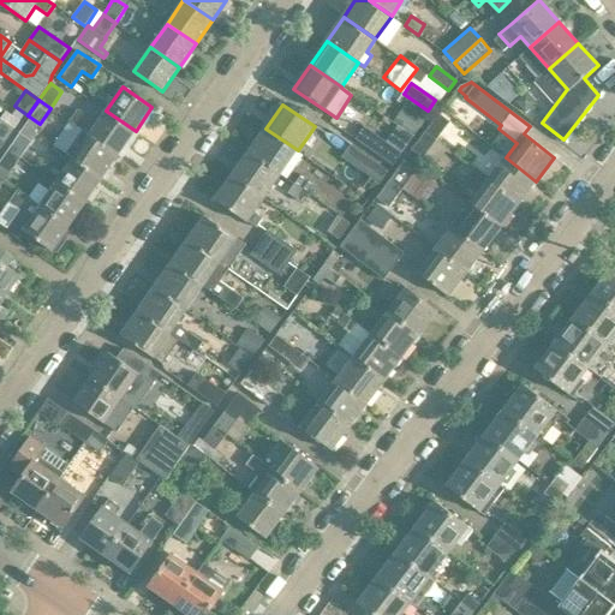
[(136,131),(106,111),(97,123),(77,108),(69,120),(83,130),(119,155),(136,131)]
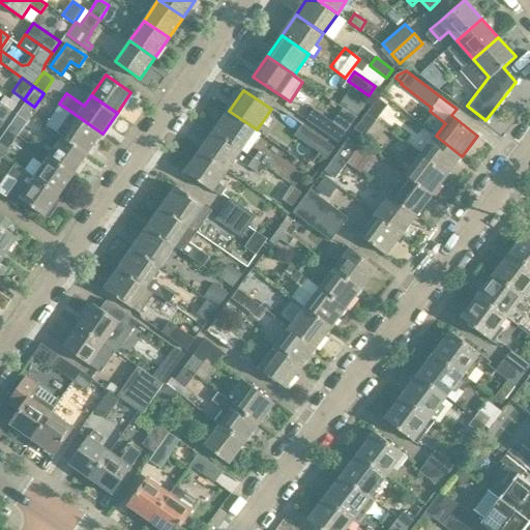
[(366,114),(376,121),(376,120),(389,130),(392,127),(379,117),(388,105),(378,97),(366,114)]
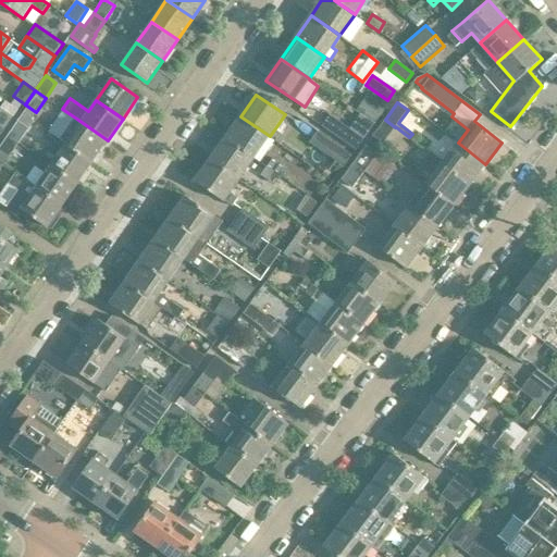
[(0,109),(0,130),(2,132),(13,116),(1,108),(0,109)]
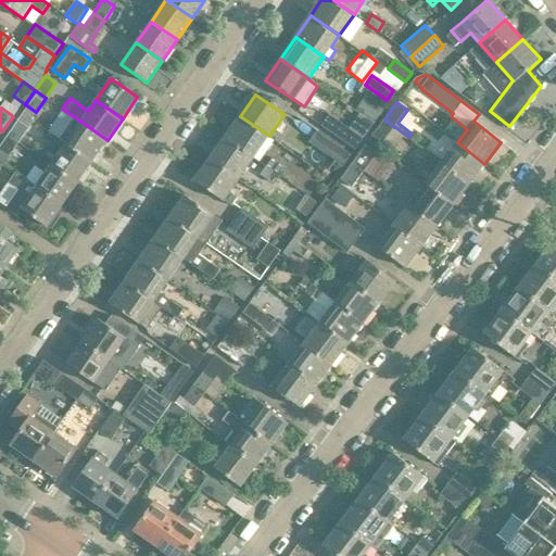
[(354,111),(344,125),(364,138),(374,124),(354,111)]
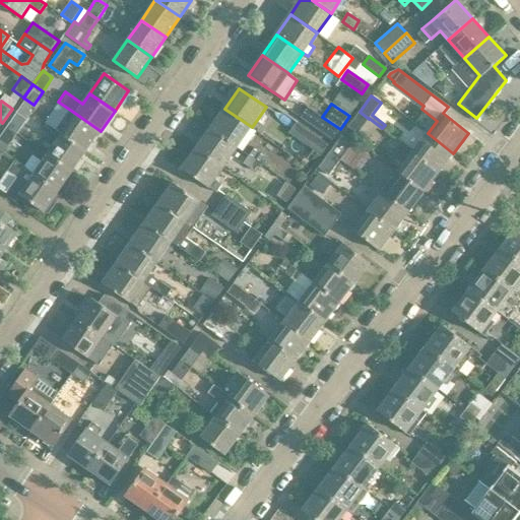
[(7,126),(17,133),(31,113),(21,106),(7,126)]
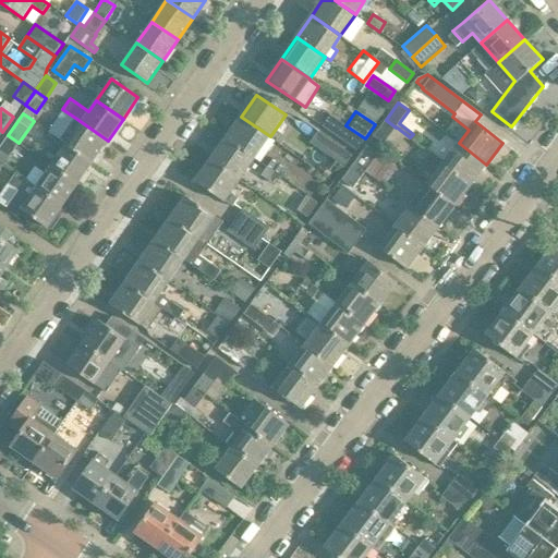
[(356,149),(364,138),(330,114),(323,125),(356,149)]
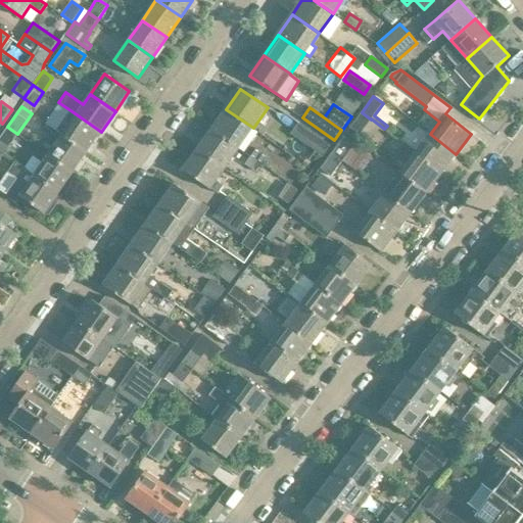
[(226,109),(211,129),(239,148),(253,128),(226,109)]
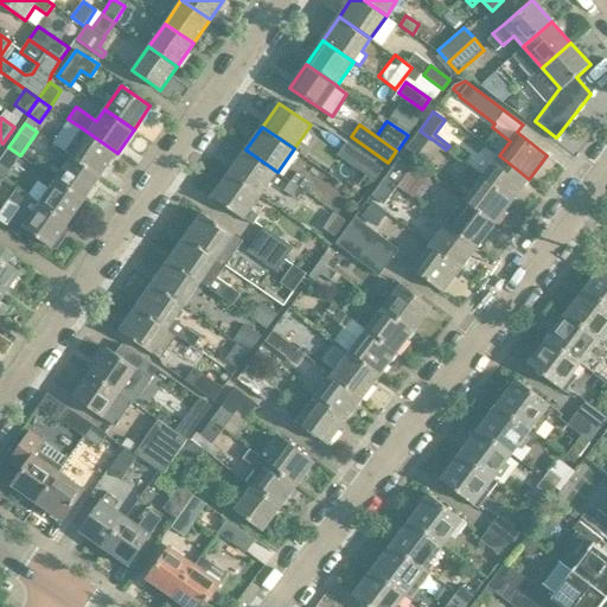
[(117,153),(82,128),(65,152),(101,176),(117,153)]
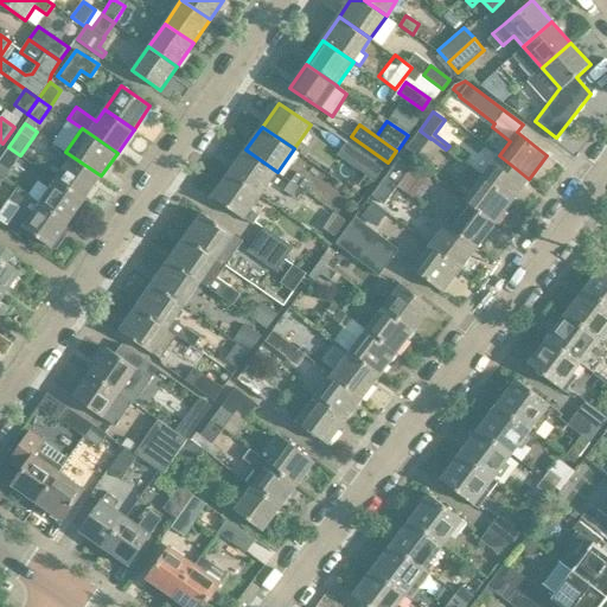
[(430,139),(420,131),(407,148),(417,157),(430,139)]
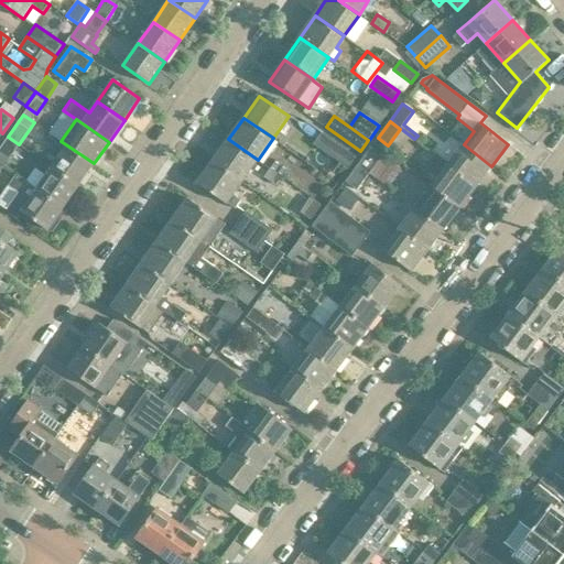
[(348,167),(356,156),(322,133),(314,144),(348,167)]
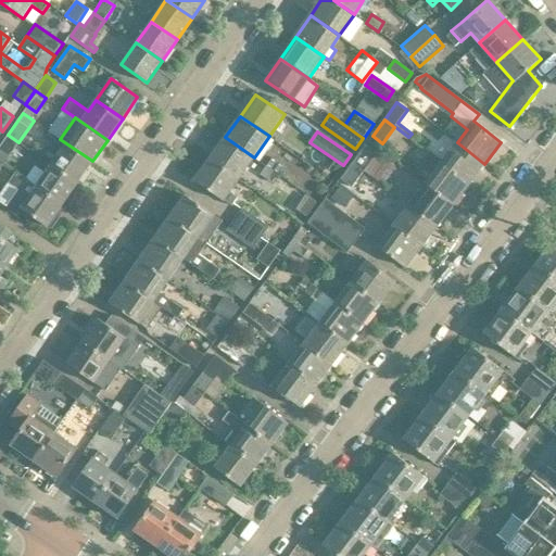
[(19,142),(8,135),(0,146),(0,150),(9,156),(19,142)]
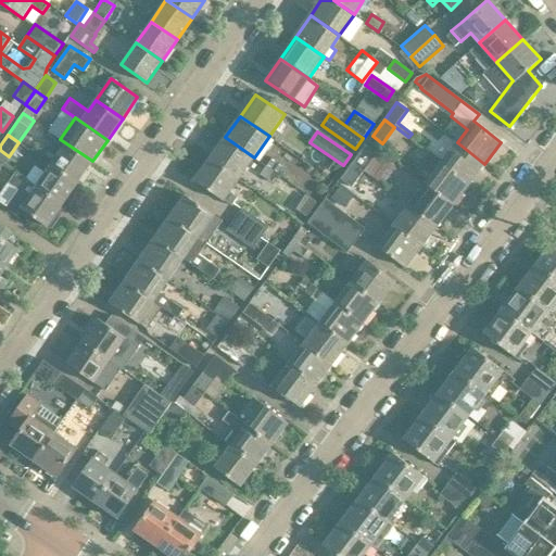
[(254,158),(225,137),(210,159),(239,179),(254,158)]
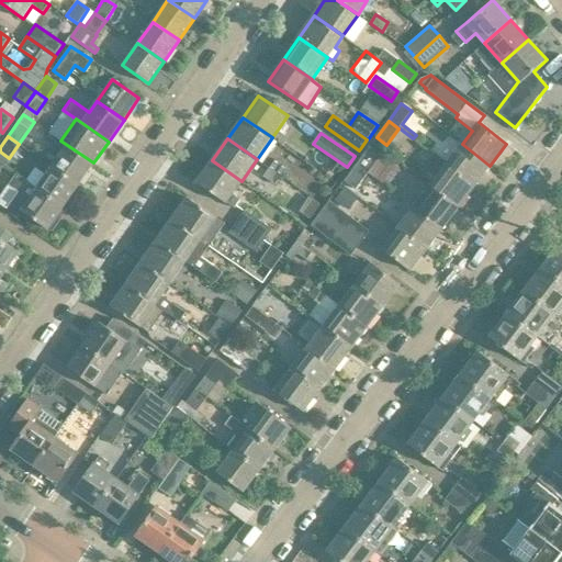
[(59,155),(51,166),(78,186),(93,163),(60,141),(53,150),(59,155)]
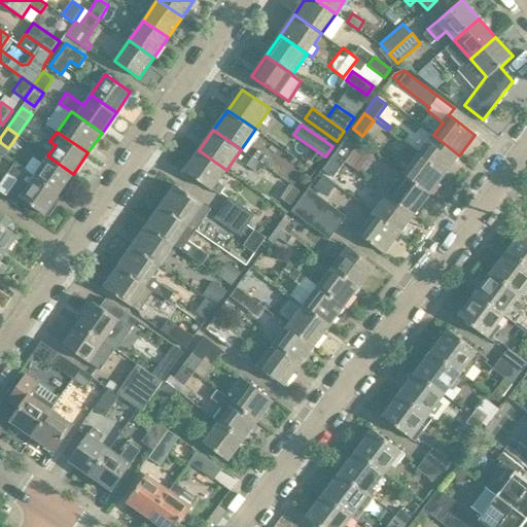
[(433,135),(419,154),(418,154),(445,175),(459,155),(433,135)]
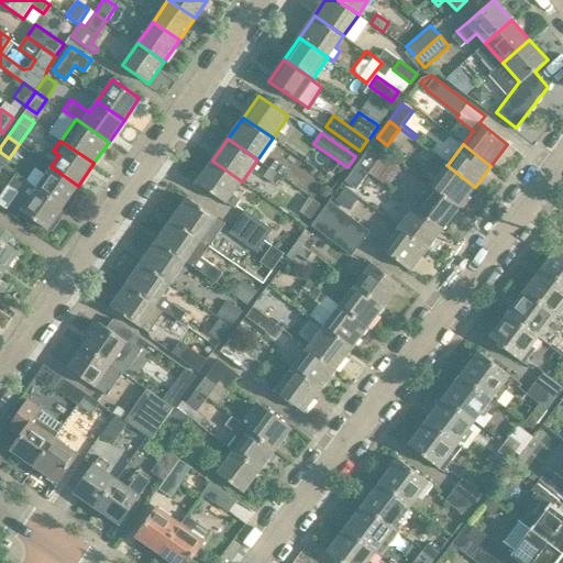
[(371,146),(359,164),(370,172),(382,155),(371,146)]
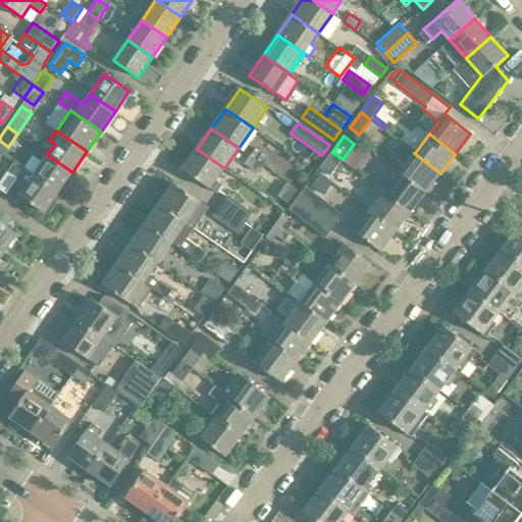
[(250,156),(261,163),(266,155),(256,148),(250,156)]
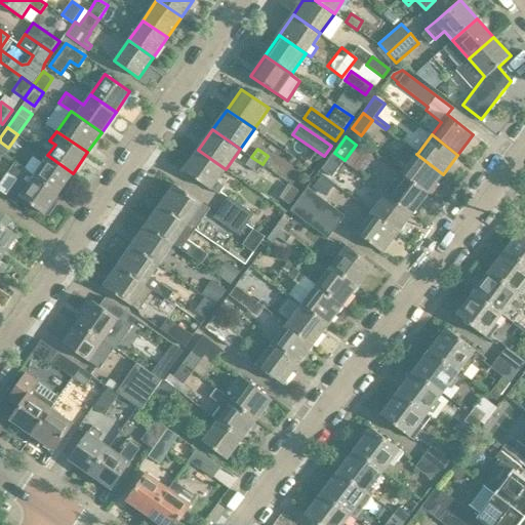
[(198,150),(184,170),(218,195),(225,187),(217,182),(226,169),(198,150)]
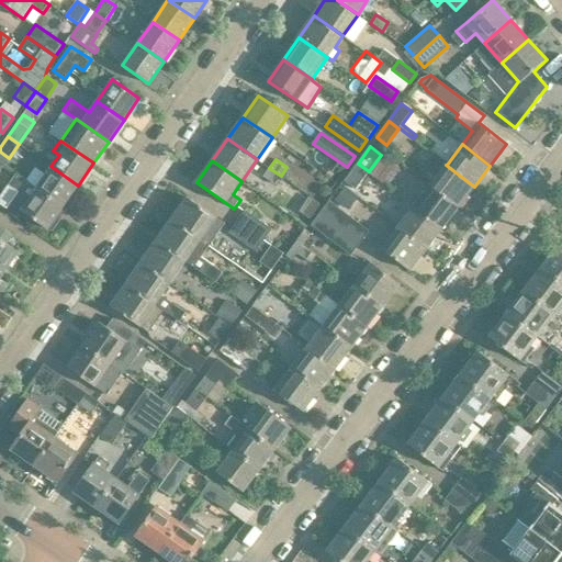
[(369,171),(358,164),(345,181),(356,189),(369,171)]
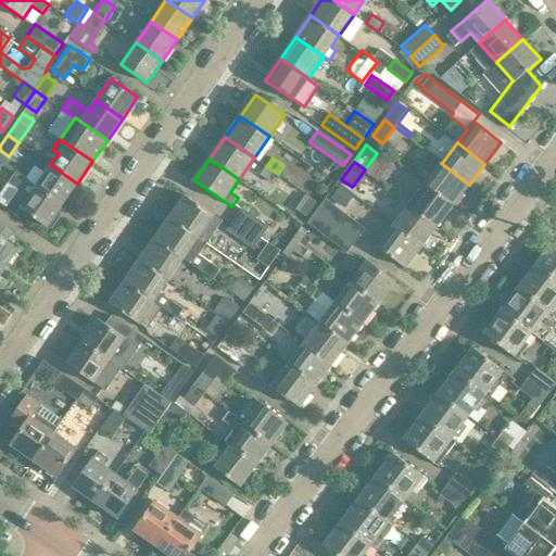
[(436,171),(426,184),(453,205),(469,185),(441,163),(436,171)]
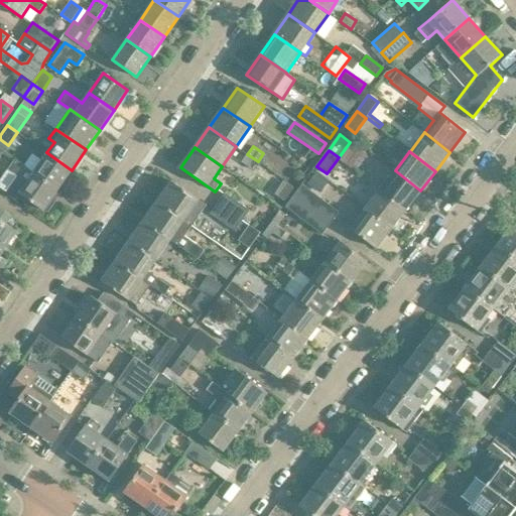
[(72,170),(46,152),(32,172),(57,190),(72,170)]
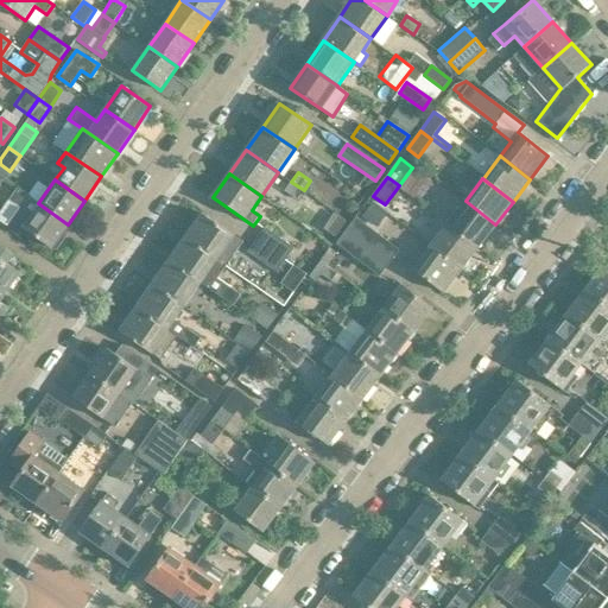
[(304,190),(291,182),(285,191),(297,200),(304,190)]
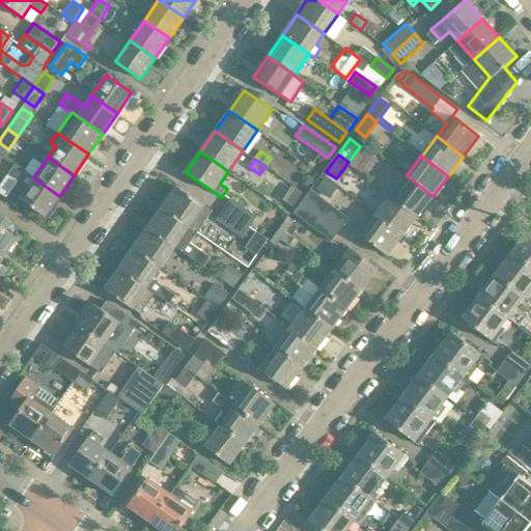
[(19,182),(10,192),(6,199),(17,206),(21,199),(45,216),(46,215),(50,218),(58,205),(54,202),(59,196),(33,177),(33,178),(15,165),(8,174),(19,182)]
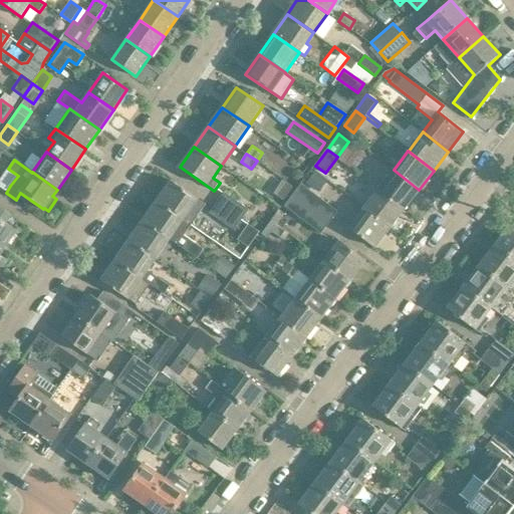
[(301,179),(323,194),(331,181),(309,167),(301,179)]
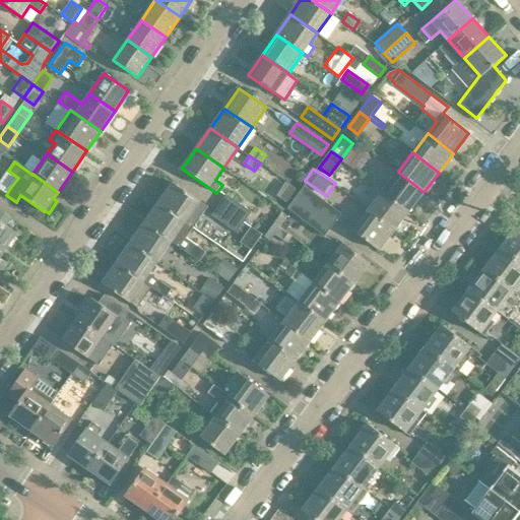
[(424,192),(398,172),(383,192),(409,211),(424,192)]
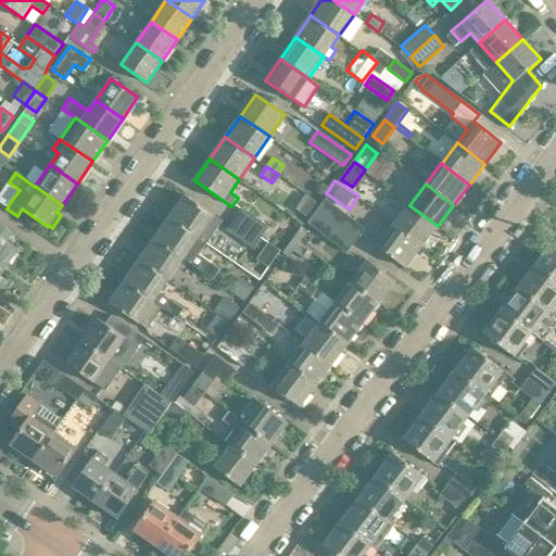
[(223,222),(185,194),(169,217),(207,242),(223,222)]
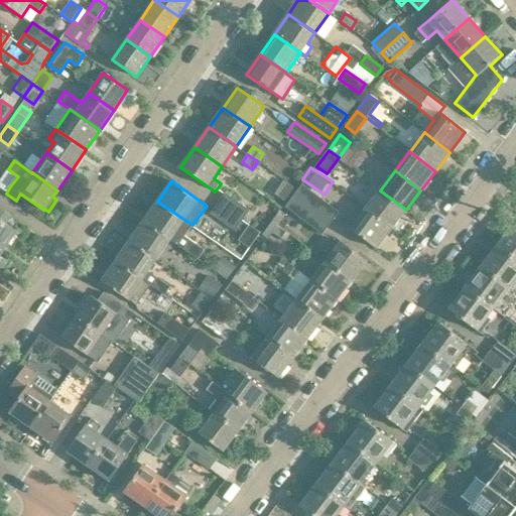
[(339,214),(308,191),(301,185),(294,196),(331,224),(339,214)]
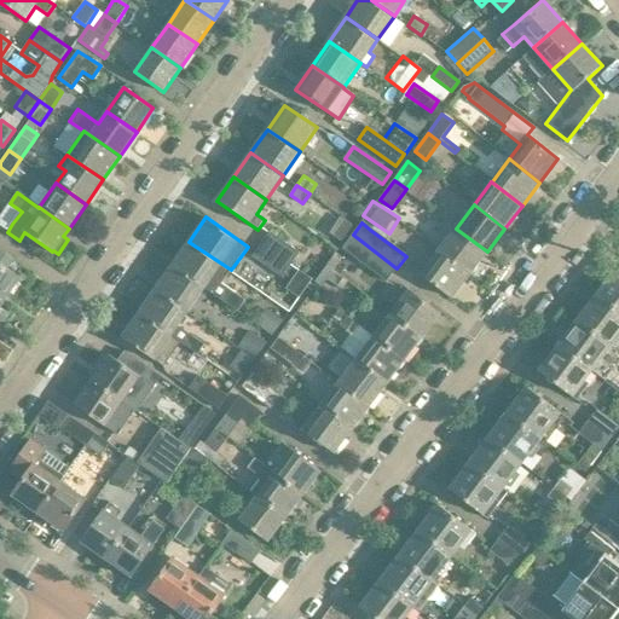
[(487,252),(456,229),(439,252),(469,275),(487,252)]
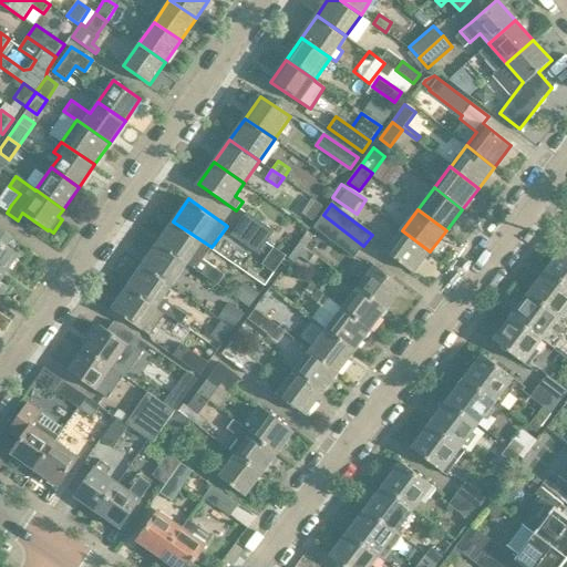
[(247,212),(239,223),(266,241),(274,230),(247,212)]
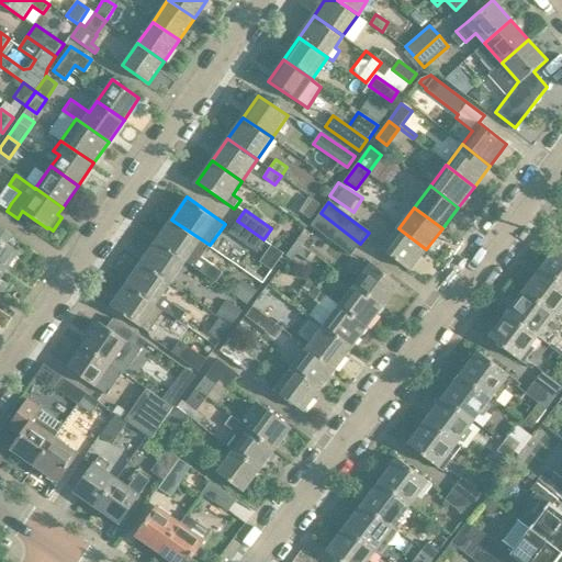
[(360,244),(321,213),(312,224),(352,255),(360,244)]
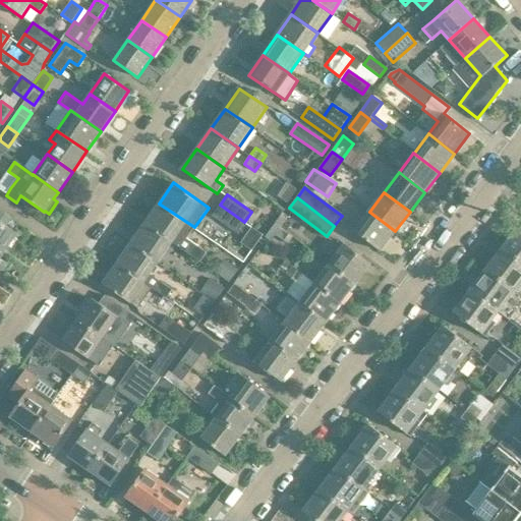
[(159,204),(146,223),(172,241),(200,262),(207,252),(187,238),(194,227),(159,204)]
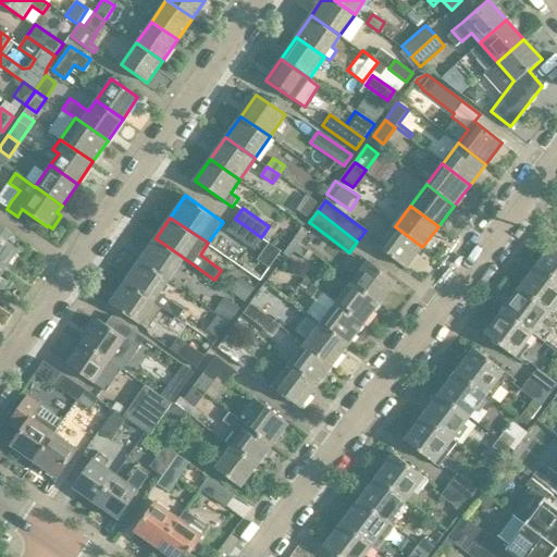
[(261,237),(235,219),(227,231),(254,249),(261,237)]
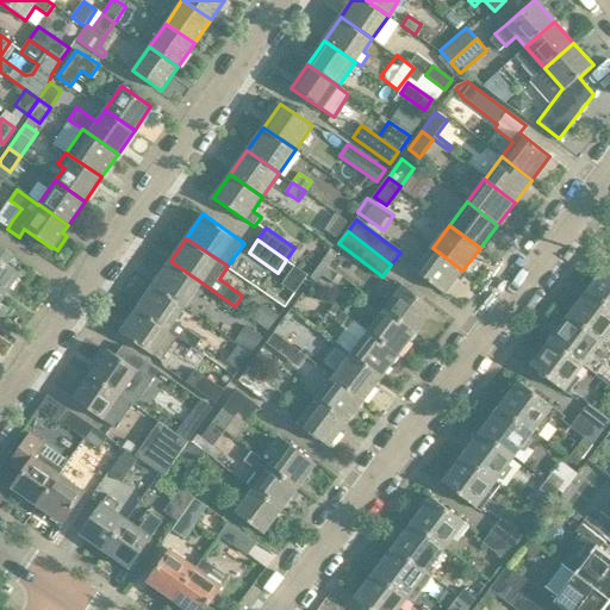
[(462,271),(433,248),(415,271),(446,293),(462,271)]
